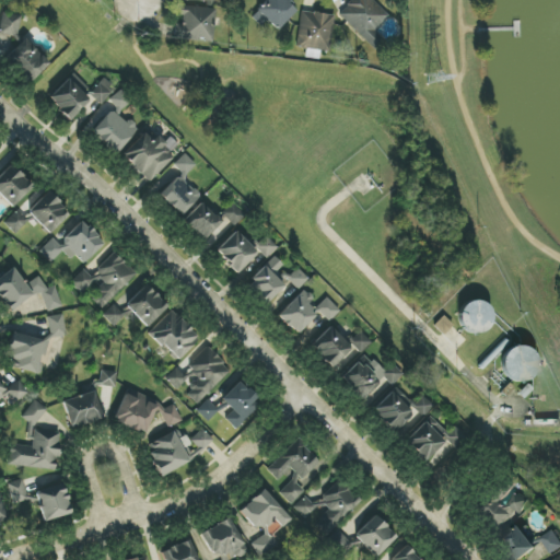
[(258,13),(254,19),(260,25),(266,20),(277,30),(296,10),(286,0),(265,0),(256,11),(258,13)]
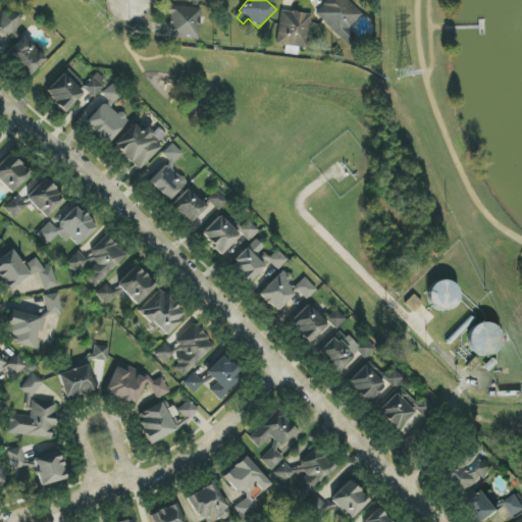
[(362,15),(347,0),(331,0),(316,15),(346,45),(354,37),(347,30),(362,15)]
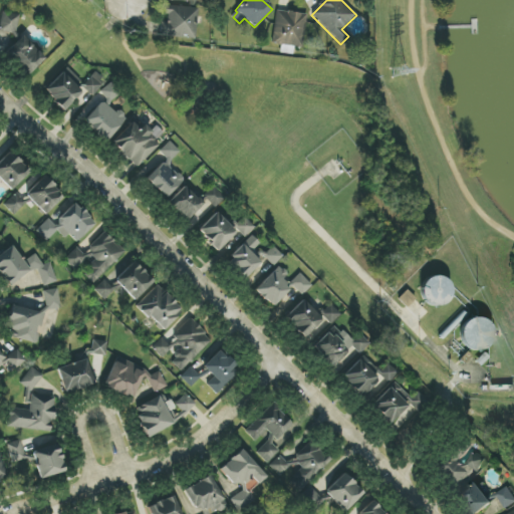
[(160,37),(196,38),(198,8),(166,6),(165,22),(161,21),(160,37)]
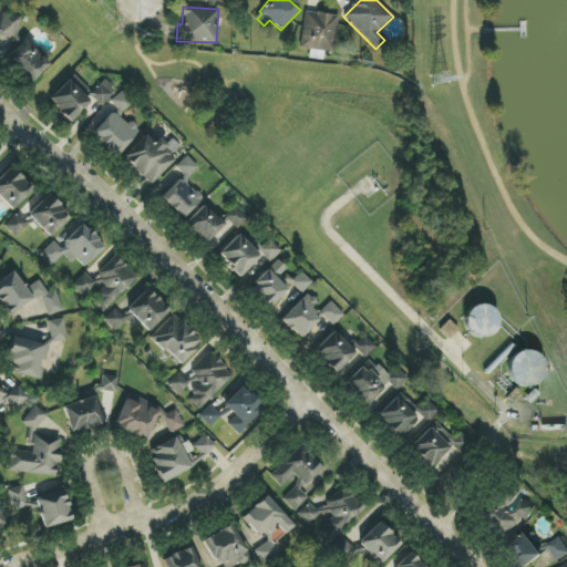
[(0,26),(0,33),(14,38),(22,18),(4,12),(0,26)]
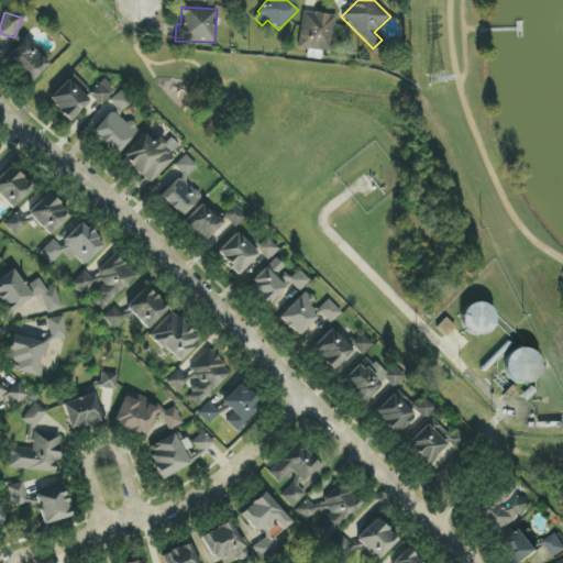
[(298,48),(308,50),(307,58),(319,59),(320,51),(332,52),(335,15),(302,12),(298,48)]
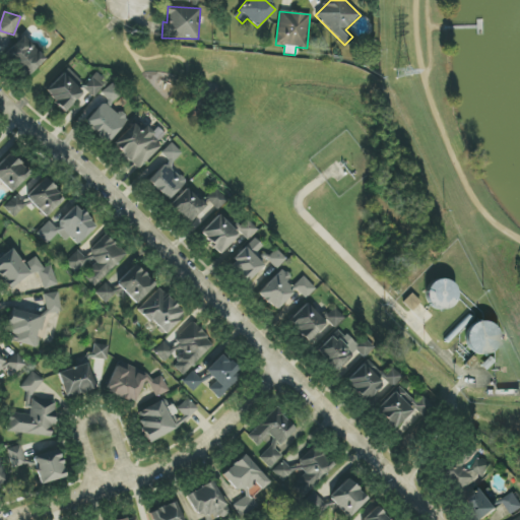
[(25,78),(46,60),(23,36),(3,55),(25,78)]
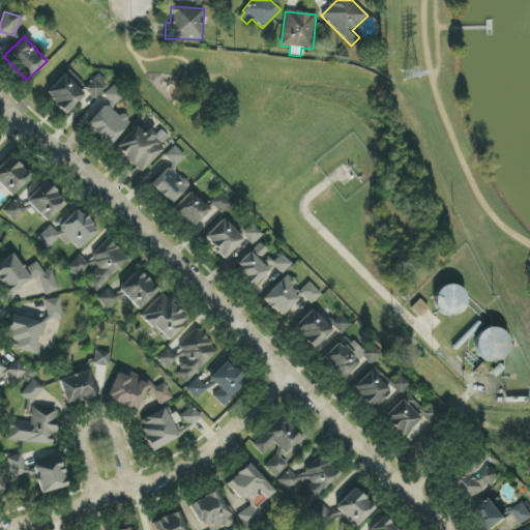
[(67,115),(87,93),(93,99),(108,83),(96,74),(86,86),(67,69),(45,95),(67,115)]
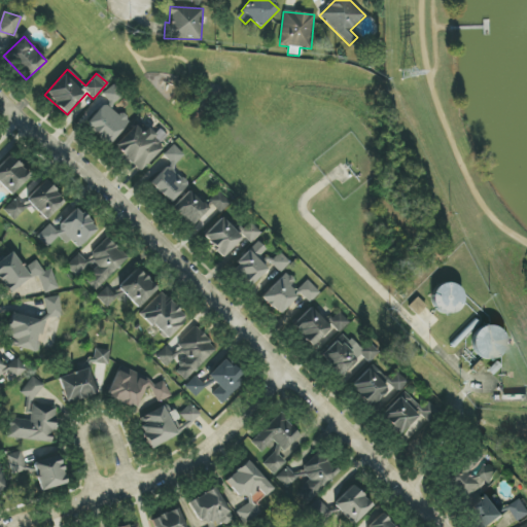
[(105,144),(130,126),(113,105),(121,98),(111,86),(102,94),(107,101),(84,119),(105,144)]
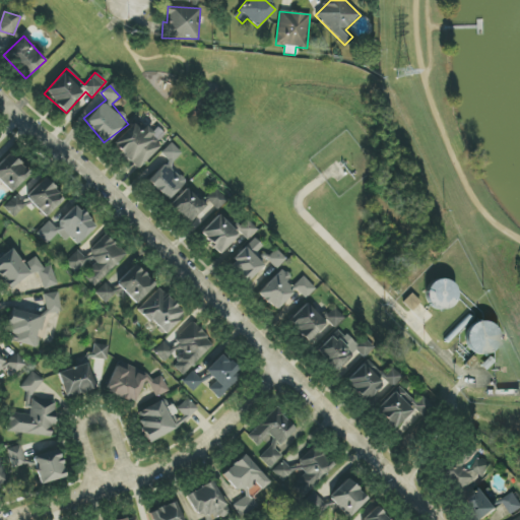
[(163,144),(135,121),(113,145),(139,170),(163,144)]
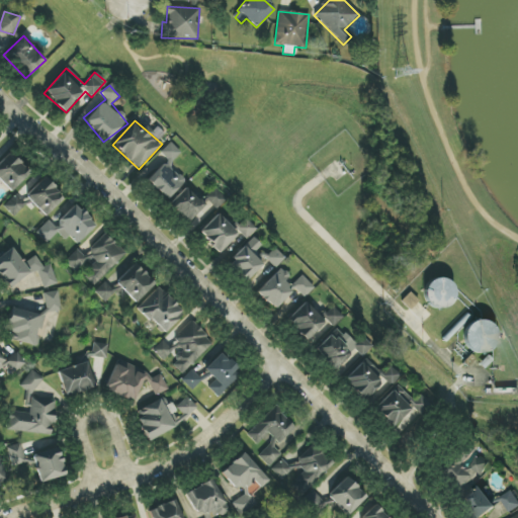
[(0,170),(0,180),(11,192),(30,173),(14,157),(0,170)]
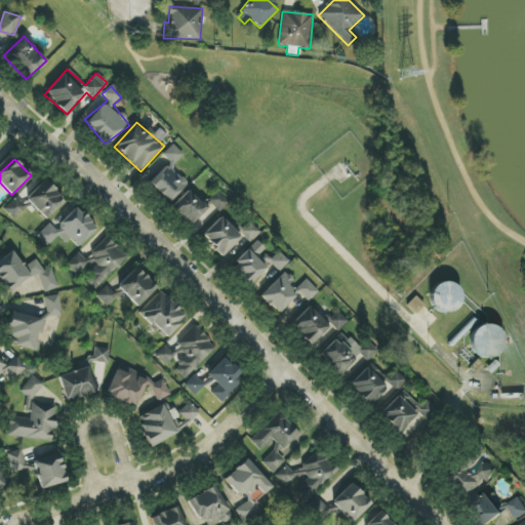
[(65,200),(43,179),(22,202),(16,196),(4,209),(14,219),(30,204),(46,219),(65,200)]
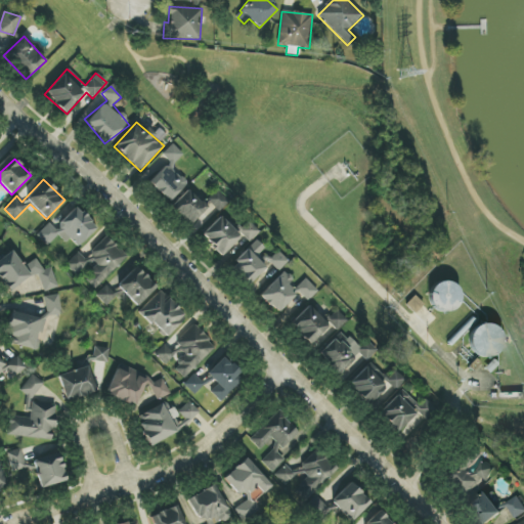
[(197,232),(228,202),(218,190),(203,205),(188,189),(171,206),(197,232)]
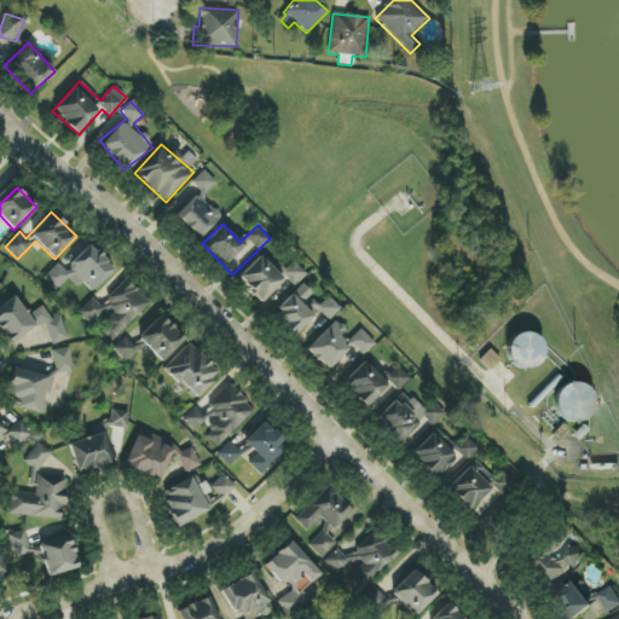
[(56,291),(69,278),(79,287),(82,282),(92,291),(114,267),(90,244),(65,271),(57,262),(42,278),(56,291)]
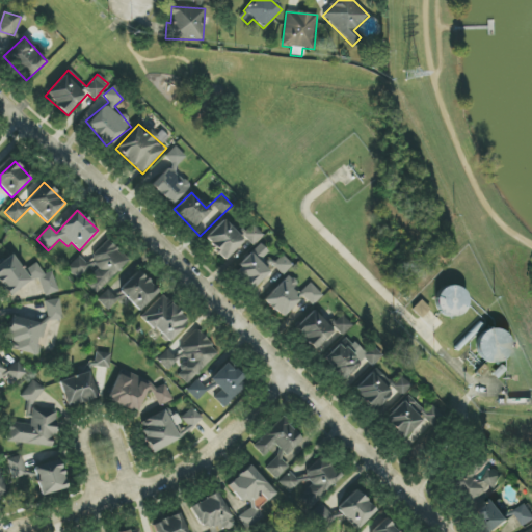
[(225,260),(244,240),(222,220),(204,239),(225,260)]
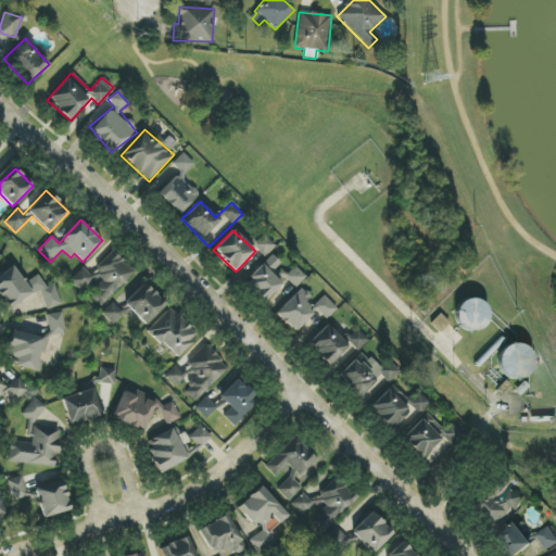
[(275,247),(262,232),(251,242),(264,256),(275,247)]
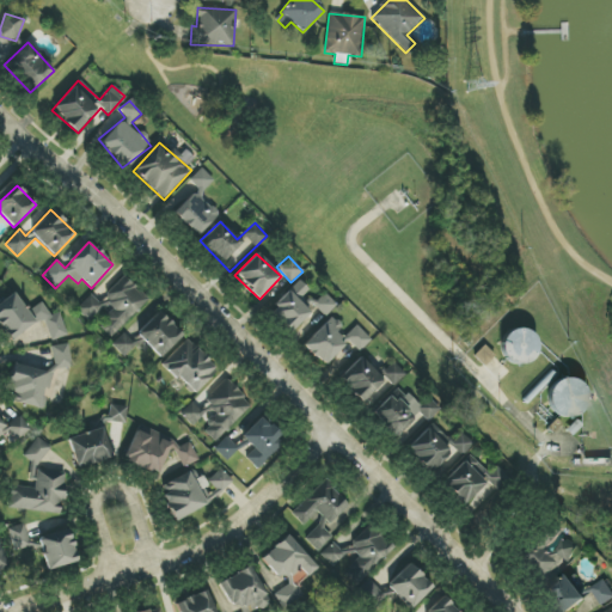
[(115,311),(99,326),(110,337),(148,301),(124,276),(102,297),(115,311)]
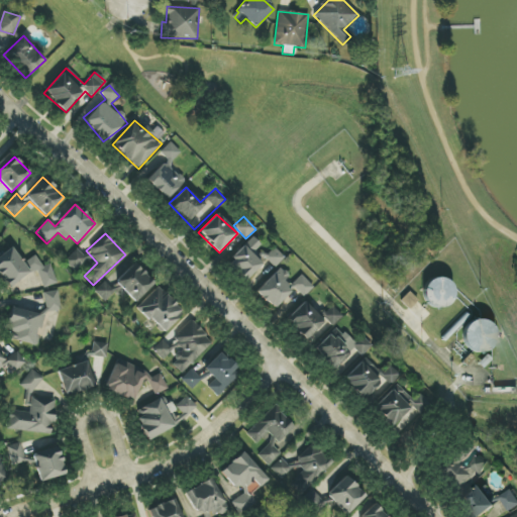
[(227,263),(244,281),(262,265),(251,253),(261,245),(253,237),(227,263)]
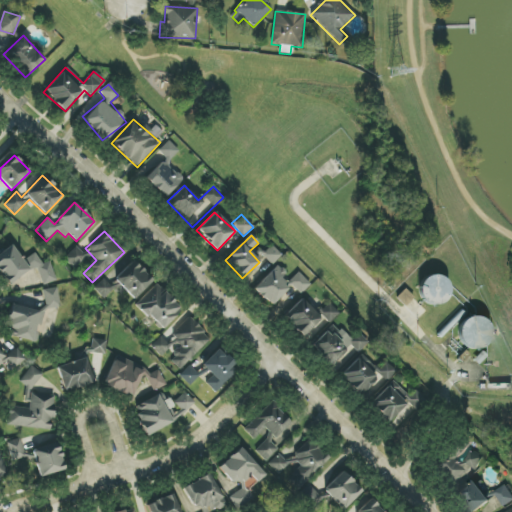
[(0,272),(8,285),(34,268),(45,285),(57,278),(47,262),(42,265),(35,253),(22,261),(12,245),(0,253),(0,272)]
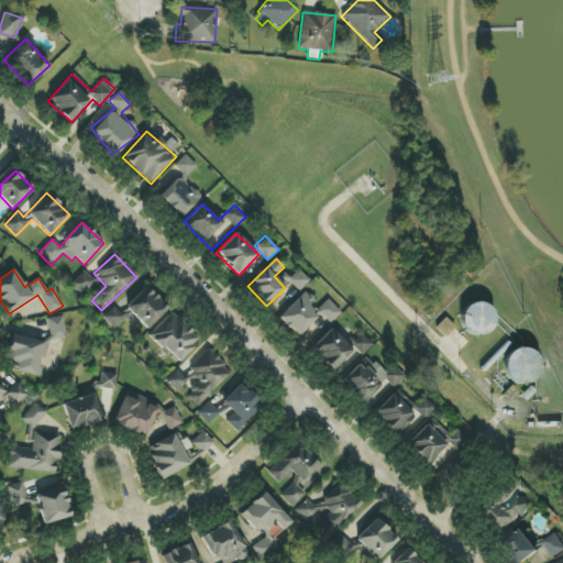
[(298,291),(309,282),(298,269),(287,279),(298,291)]
